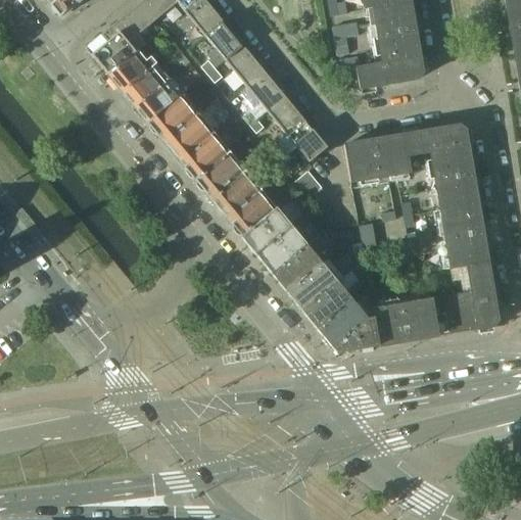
[(47,0),(56,10),(60,15),(64,12),(79,0),(47,0)]
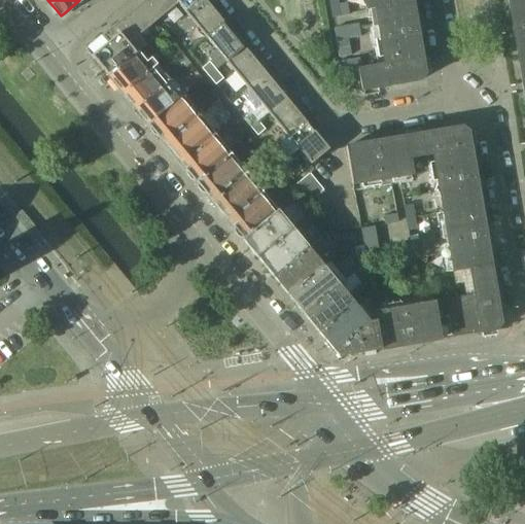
[(153,22),(179,1),(178,0),(142,0),(139,3),(153,22)]
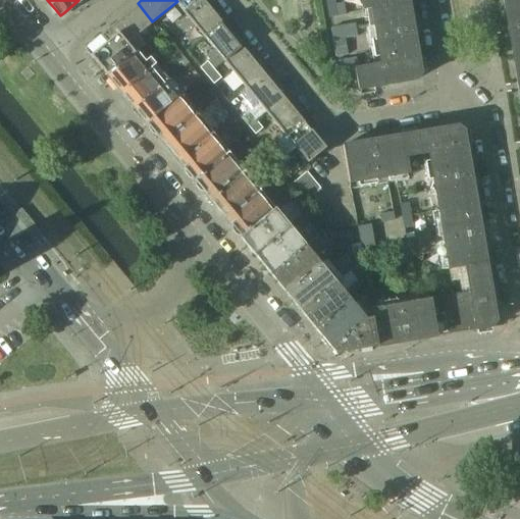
[(176,0),(177,1),(186,10),(198,0),(176,0)]
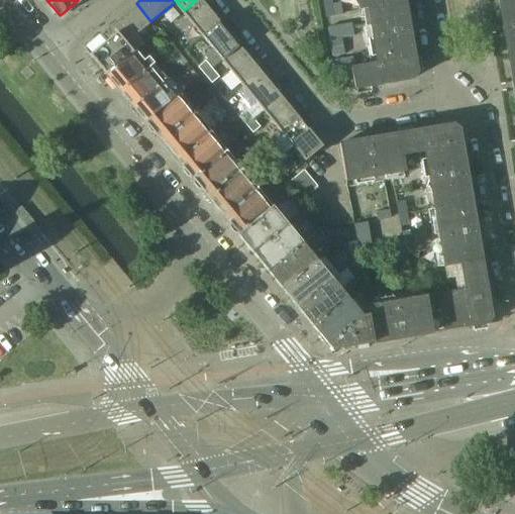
[(220,18),(205,0),(196,0),(184,10),(202,33),(220,18)]
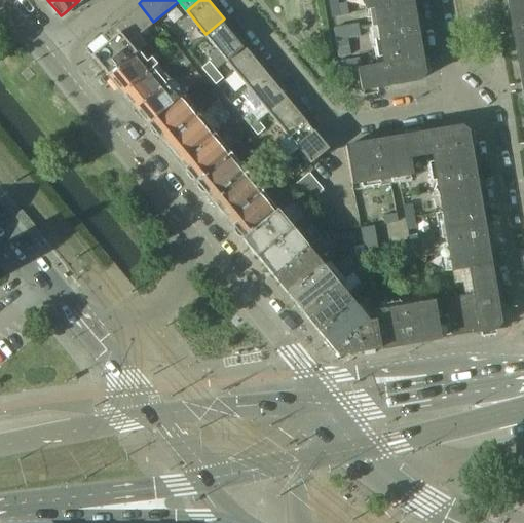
[(329,0),(332,15),(349,13),(346,1),(339,2),(338,0),(329,0)]
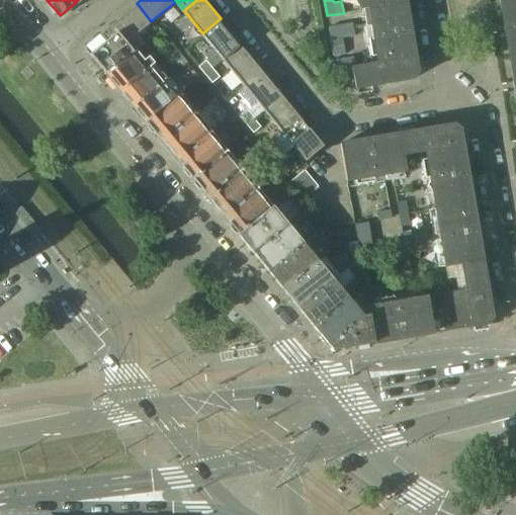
[(416,57),(406,0),(399,0),(369,5),(369,6),(378,63),(379,63),(416,57)]
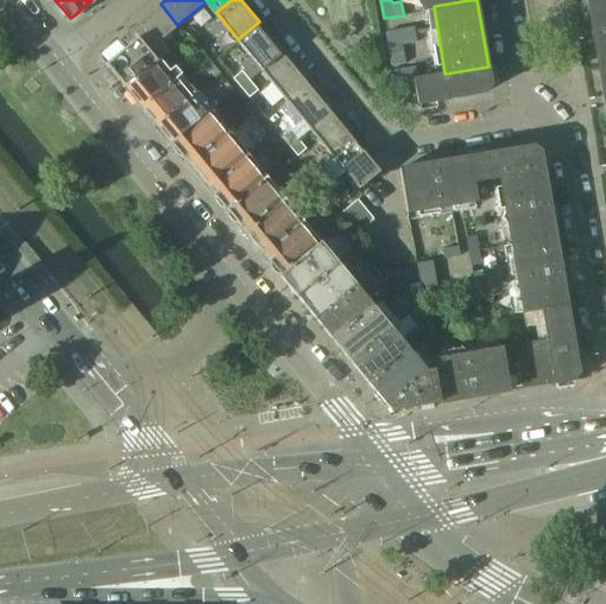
[(588,0),(599,64),(605,63),(605,0),(588,0)]
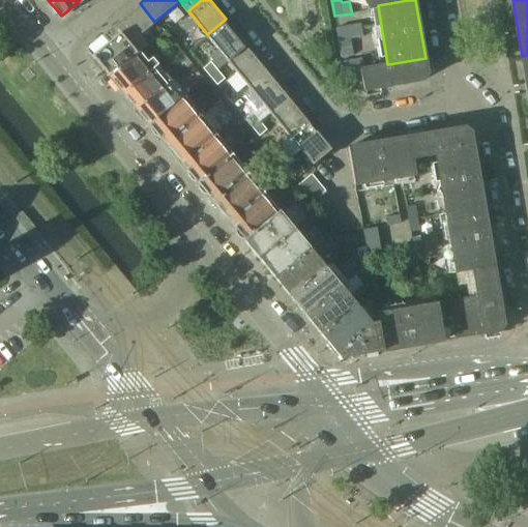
[(154,22),(140,3),(115,24),(130,42),(154,22)]
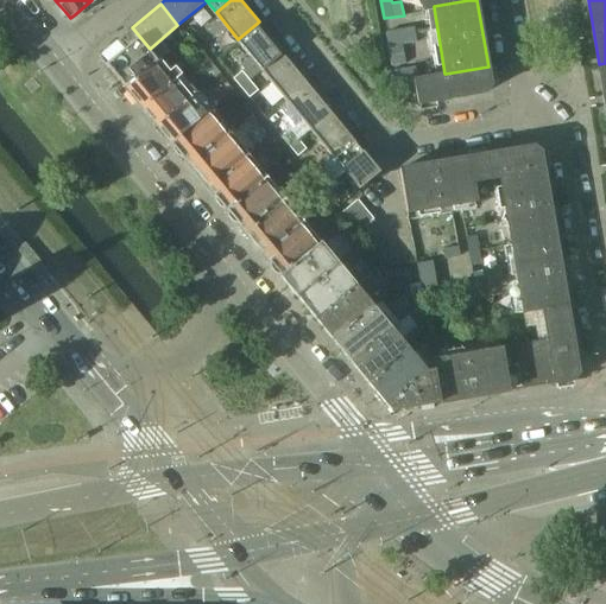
[(444,74),(434,7),(427,8),(431,37),(428,37),(429,46),(433,45),(437,75),(444,74)]
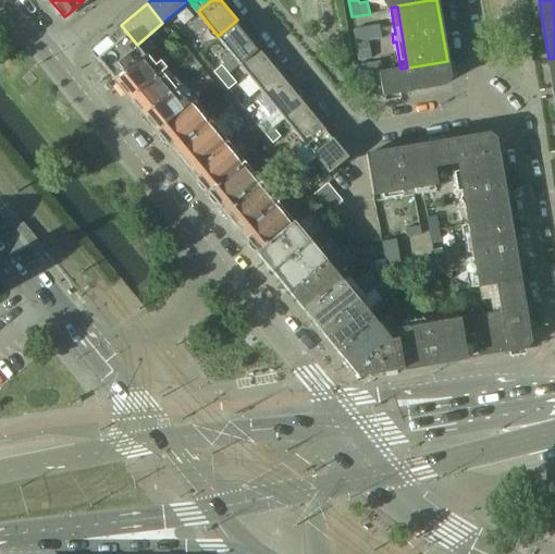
[(259,47),(237,20),(218,36),(230,50),(221,57),(232,70),(241,63),(259,47)]
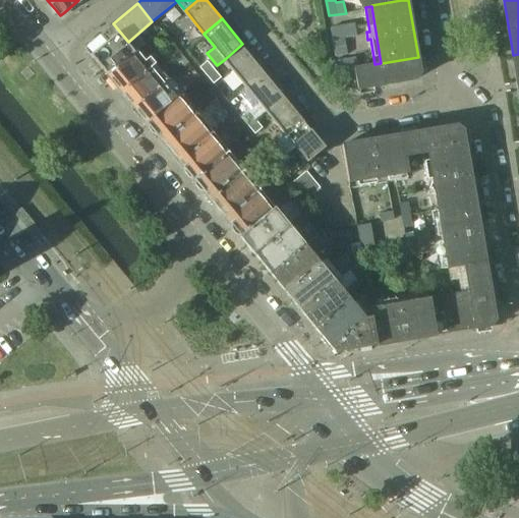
[(136,51),(128,42),(113,23),(90,43),(89,50),(109,74),(136,51)]
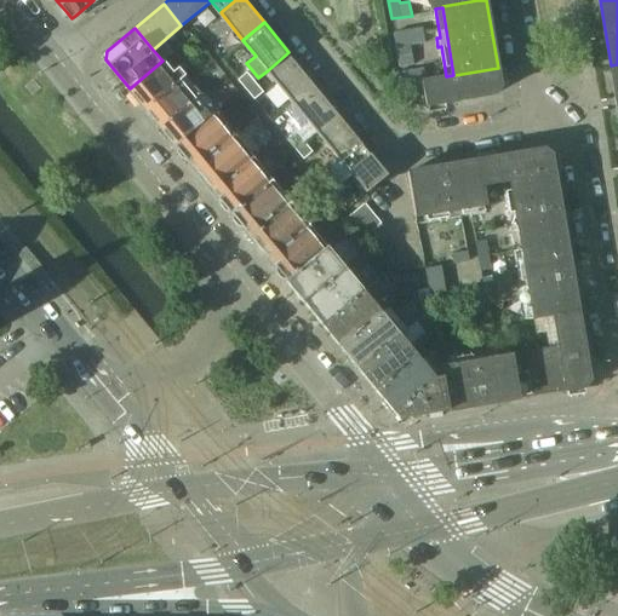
[(427,42),(424,28),(395,33),(400,67),(416,64),(412,45),(427,42)]
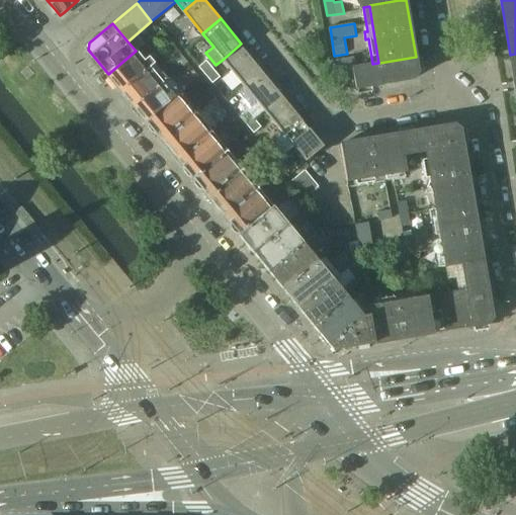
[(157,33),(181,66),(188,61),(163,28),(157,33)]
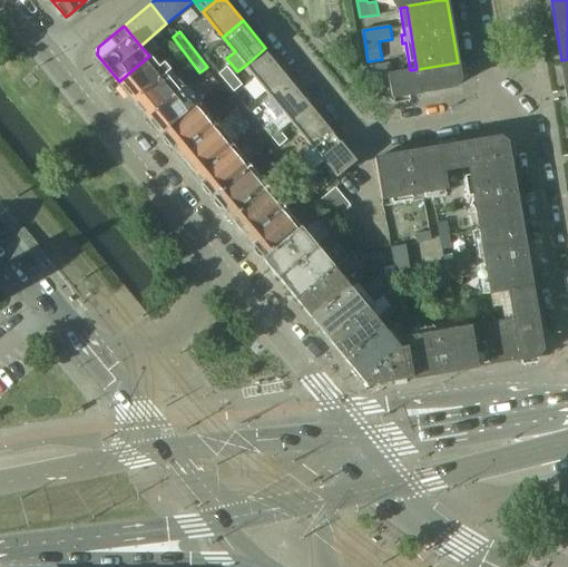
[(289,76),(265,48),(246,65),(268,91),(289,76)]
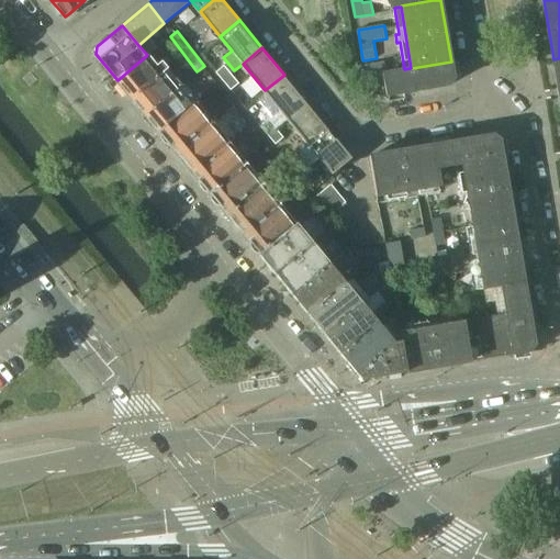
[(147,55),(118,80),(131,97),(164,70),(165,70),(169,66),(163,59),(158,63),(149,53),(147,55)]
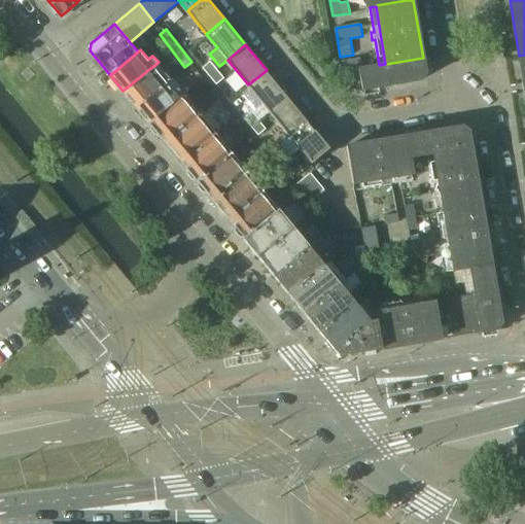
[(361,67),(360,58),(335,63),(337,71),(361,67)]
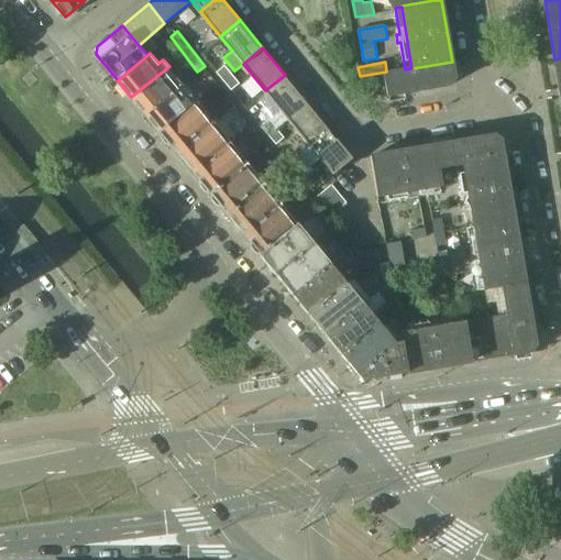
[(452,62),(413,68),(411,68),(405,69),(383,73),(387,95),(450,84),(455,77),(452,62)]
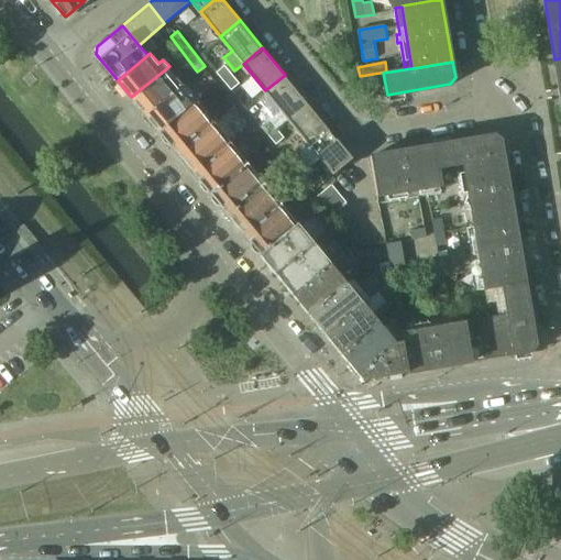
[(226,64),(217,70),(232,88),(240,81),(226,64)]
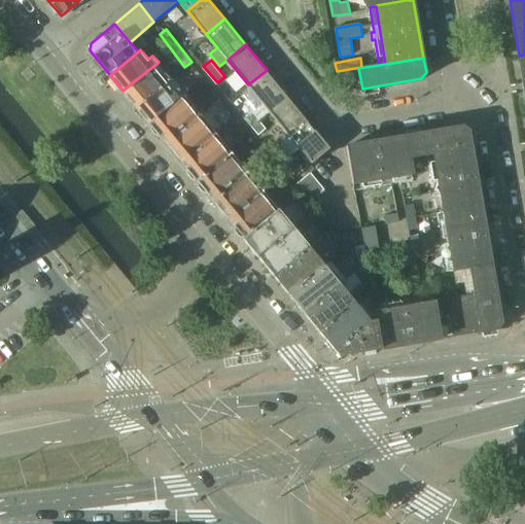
[(153,66),(123,91),(137,108),(167,83),(173,78),(167,71),(162,75),(154,66),(153,66)]
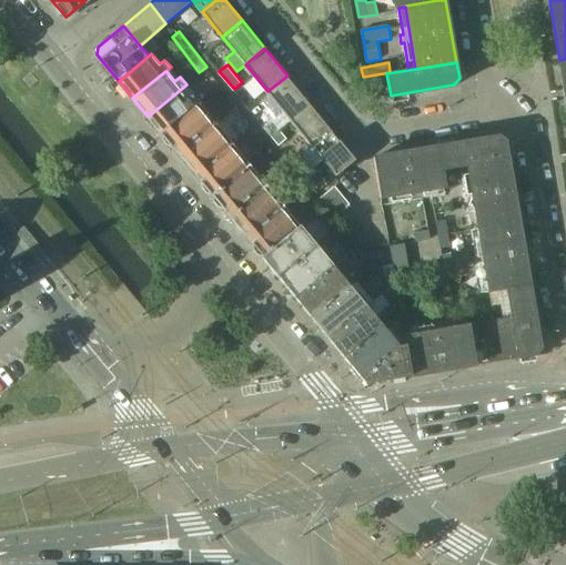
[(310,103),(287,76),(268,91),(291,119),(310,103)]
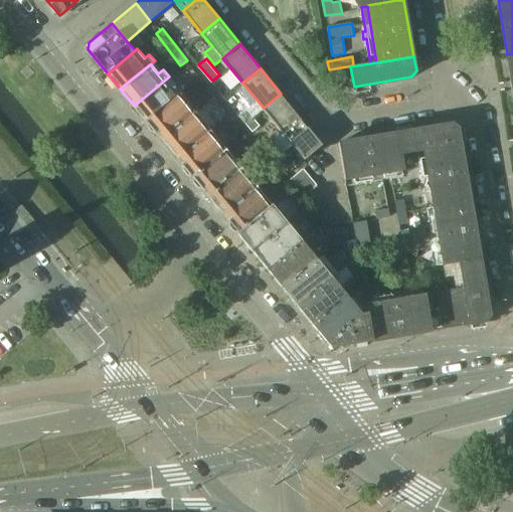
[(163,81),(134,106),(146,121),(181,92),(176,84),(170,90),(163,81)]
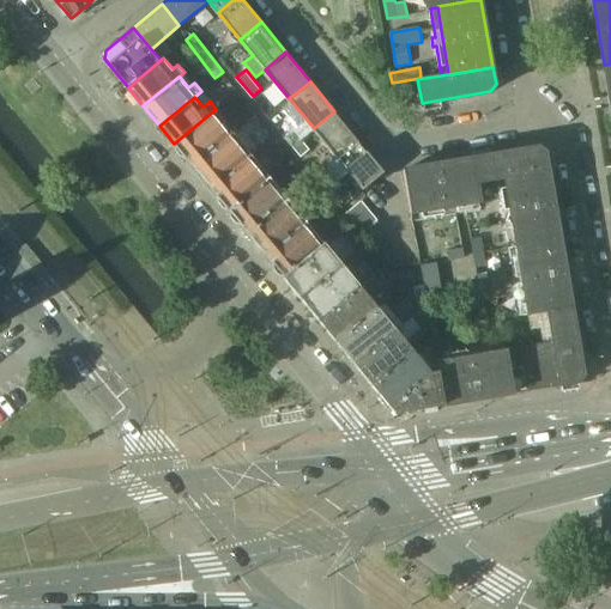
[(248,104),(237,113),(246,122),(255,114),(248,104)]
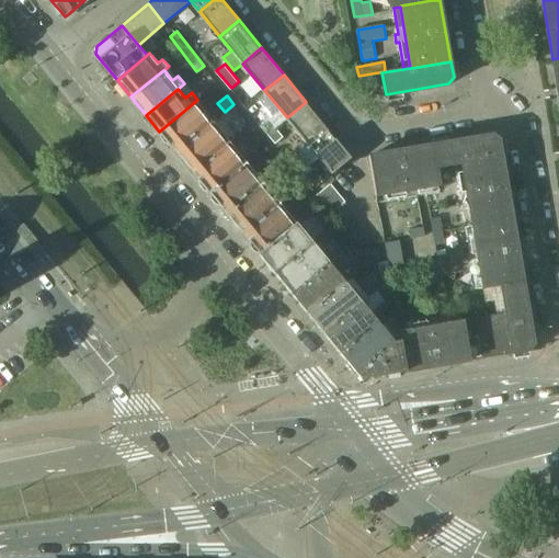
[(197,100),(159,132),(175,151),(214,120),(197,100)]
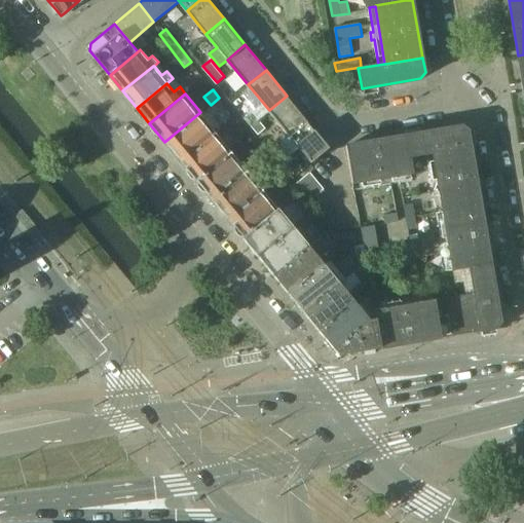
[(308,121),(287,96),(269,110),(291,137),(308,121)]
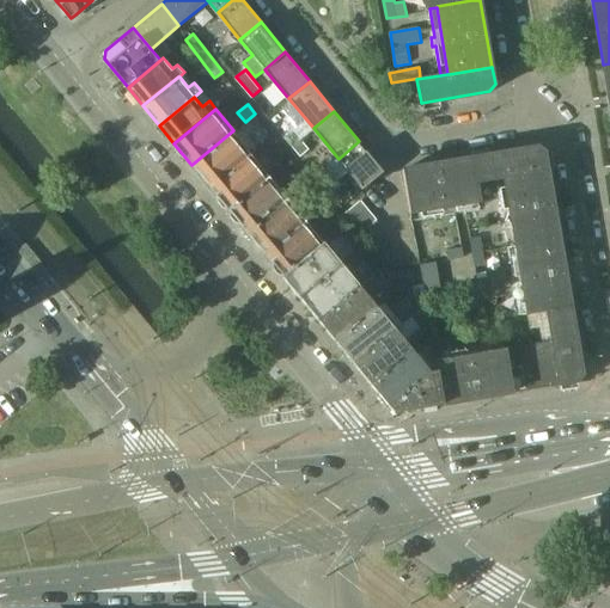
[(293,128),(285,135),(300,154),(310,147),(293,128)]
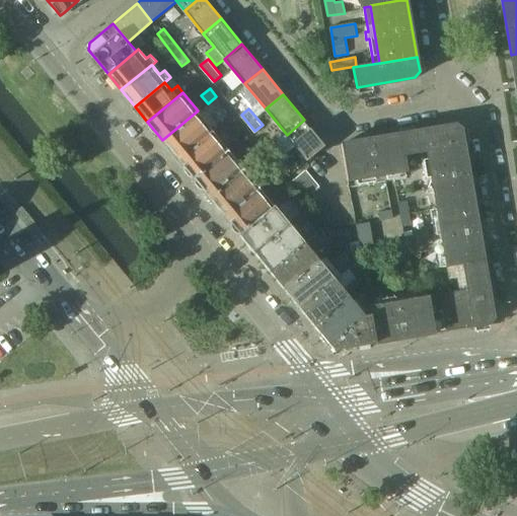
[(198,111),(162,140),(177,158),(213,130),(198,111)]
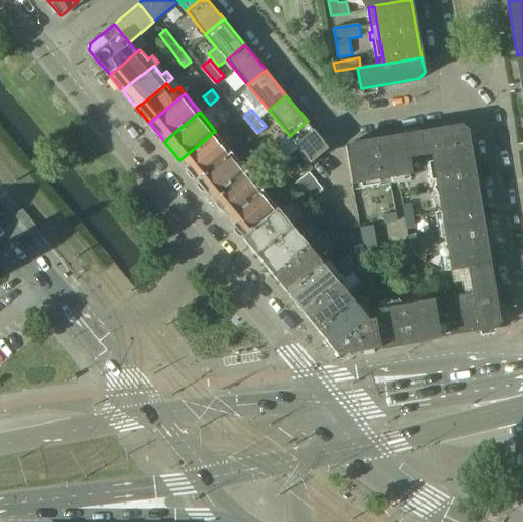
[(329,147),(308,121),(290,136),(299,148),(311,161),(329,147)]
